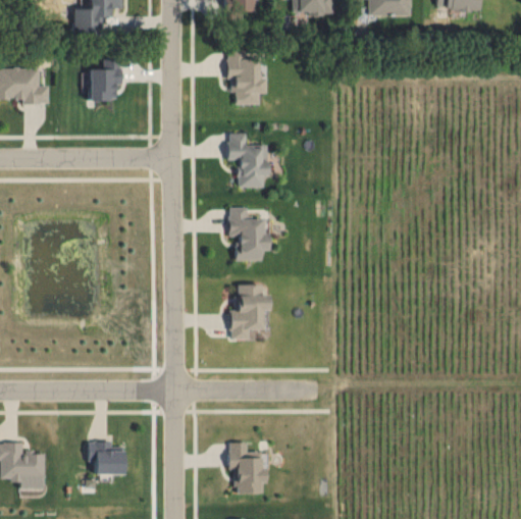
[(72,7),(72,38),(99,38),(99,16),(108,16),(108,7),(122,7),(122,0),(83,0),(83,7),(72,7)]
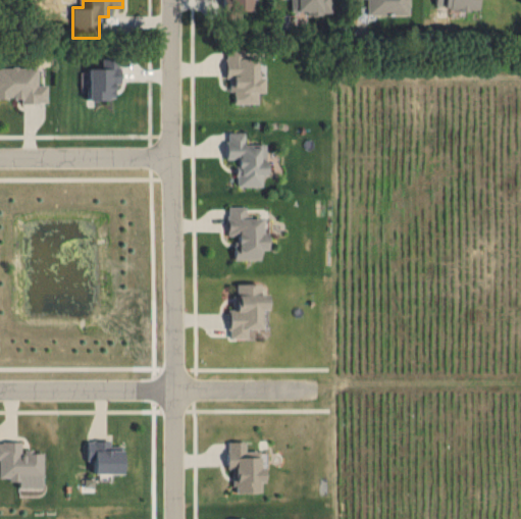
[(295,0),(296,11),(315,10),(315,16),(325,15),(325,12),(335,11),(334,0),(295,0)]
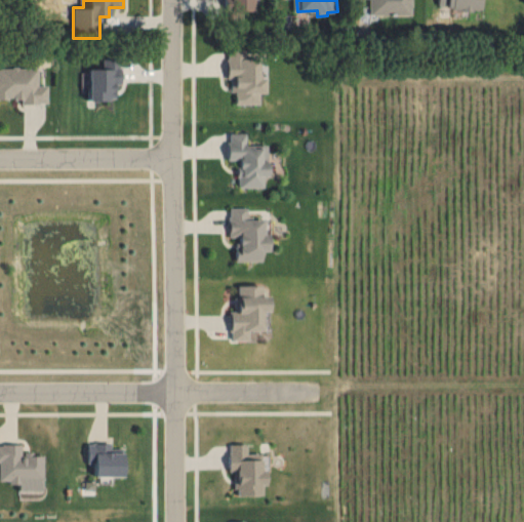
[(413,0),(413,16),(397,16),(397,12),(386,12),(386,15),(371,15),(371,0),(413,0)]
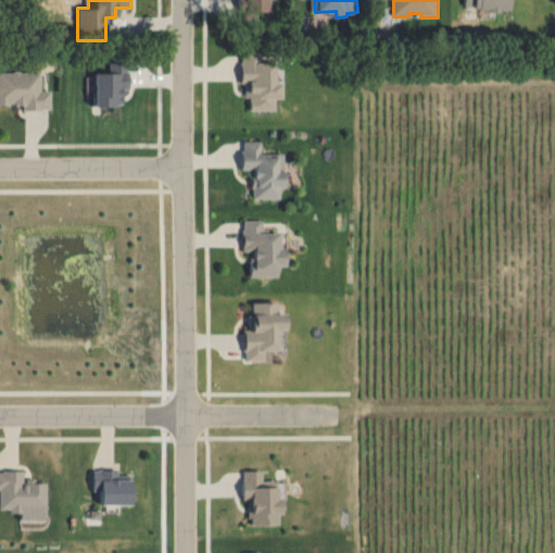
[(512,0),(512,11),(479,12),(479,8),(466,8),(466,0),(512,0)]
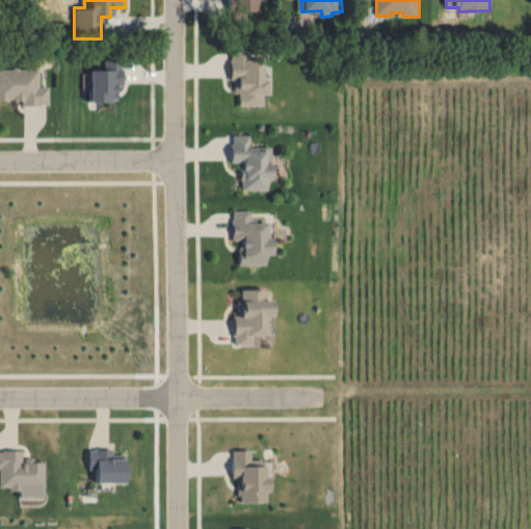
[(233,53),(233,79),(240,79),(240,89),(235,89),(235,95),(241,95),(241,107),(267,107),(267,96),(271,96),(271,79),(263,79),(263,59),(249,59),(249,52),(233,53)]
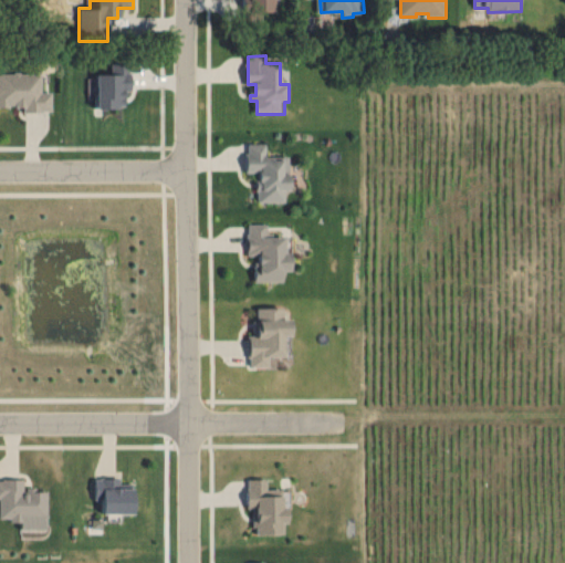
[(95,103),(124,104),(125,86),(129,86),(129,60),(114,60),(114,70),(96,70),(95,103)]
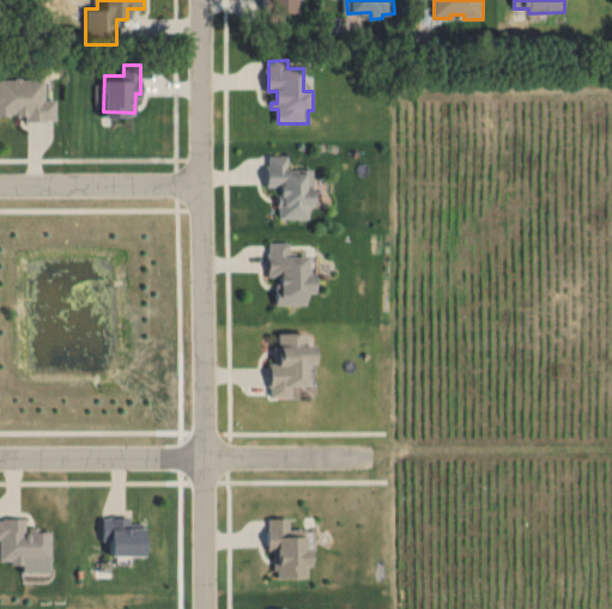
[(58,102),(47,102),(47,80),(0,80),(0,115),(26,115),(26,122),(46,122),(46,119),(58,119),(58,102)]
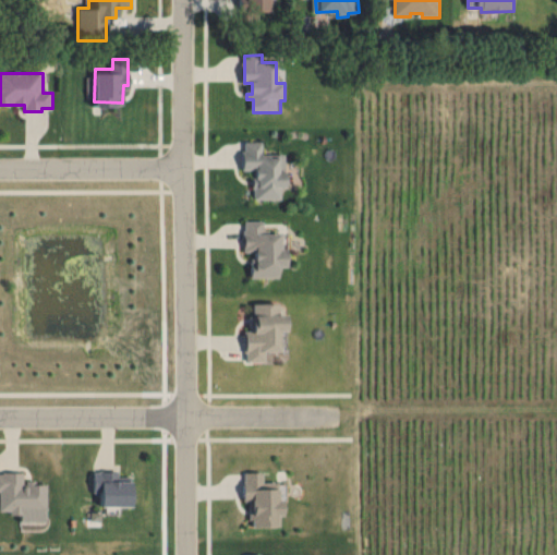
[(246,144),(263,144),(264,157),(286,156),(287,189),(282,189),(282,201),(255,202),(255,173),(243,173),(243,153),(247,153),(246,144)]
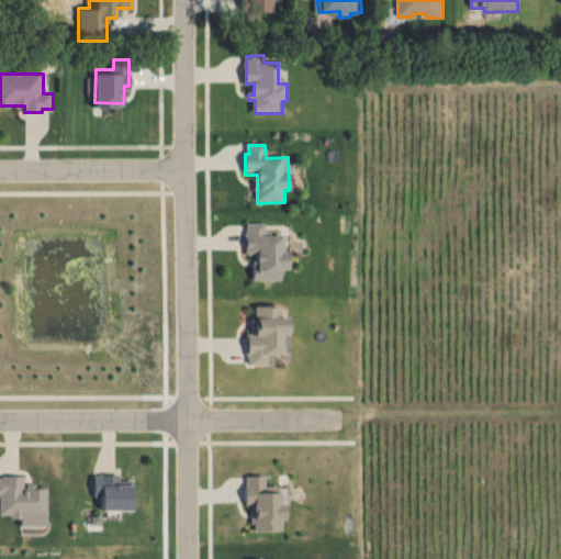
[(249,225),(249,254),(259,254),(259,270),(253,270),(253,280),(282,280),(282,270),(291,270),(291,252),(281,252),(281,238),(266,238),(266,225),(249,225)]
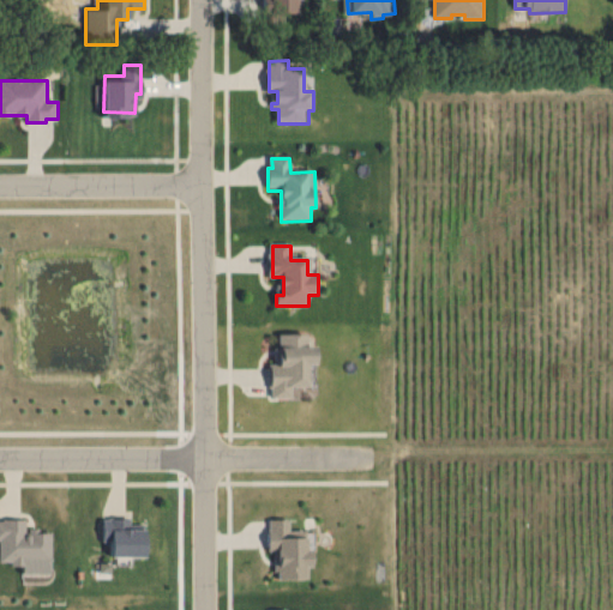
[(278,336),(307,336),(308,349),(317,349),(317,362),(306,362),(306,387),(294,387),(294,398),(270,398),(270,367),(278,367),(278,336)]
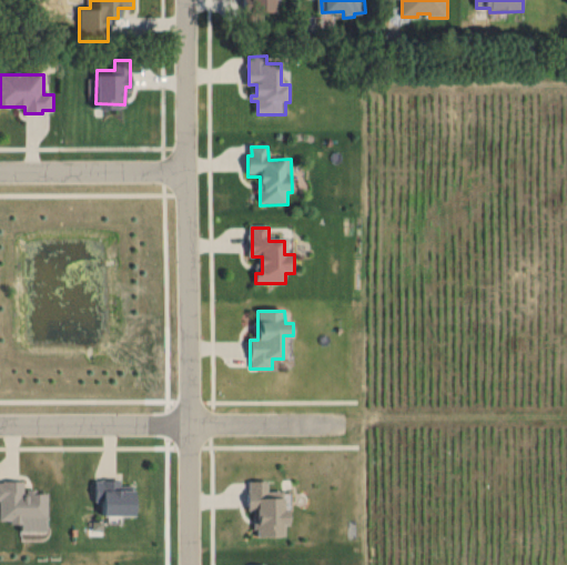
[(94,475),(94,496),(102,496),(102,512),(133,511),(133,480),(120,481),(120,475),(94,475)]
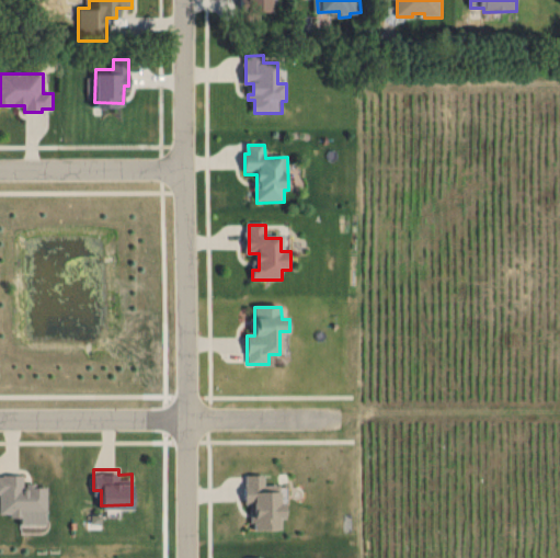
[(284,525),(283,497),(281,497),(280,480),(264,480),(264,470),(244,470),(244,500),(252,499),(252,525),(284,525)]
